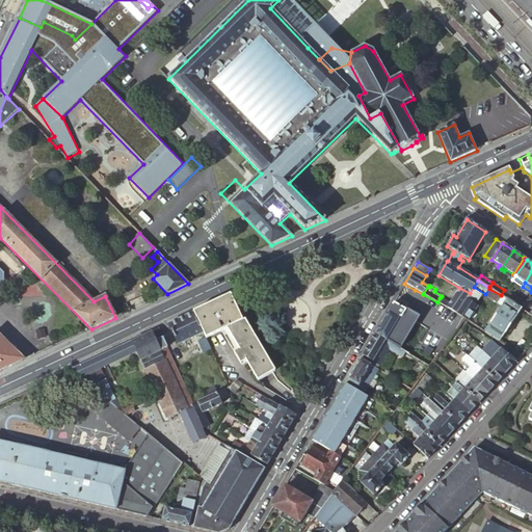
[(437,302),(456,314),(466,298),(470,293),(459,288),(449,303),(440,298),(437,302)]
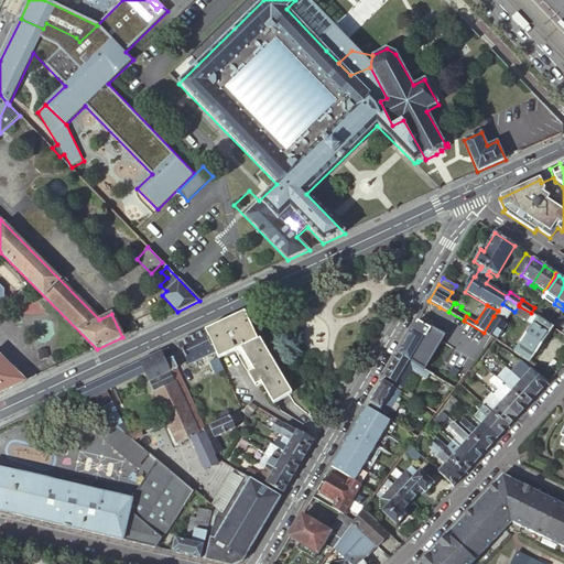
[(513,353),(529,364),(552,328),(553,327),(543,321),(531,313),(519,306),(514,312),(532,324),(513,353)]
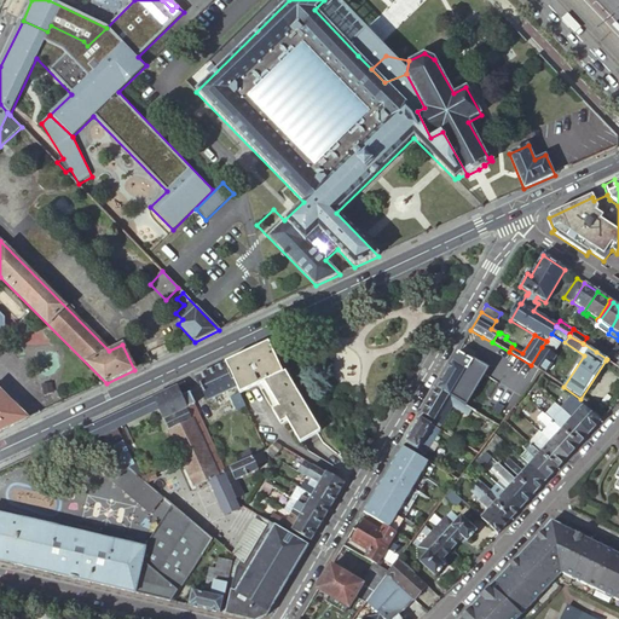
[(600,347),(586,337),(583,343),(596,352),(600,347)]
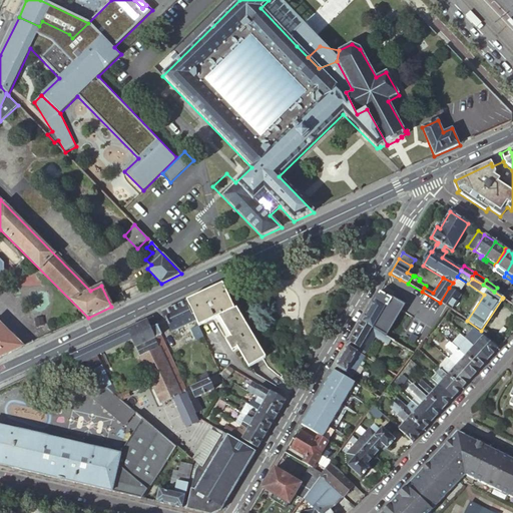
[(221,285),(187,301),(196,322),(199,326),(215,319),(227,339),(225,341),(232,351),(234,350),(235,352),(237,350),(248,368),(265,358),(235,309),(233,310),(221,285)]
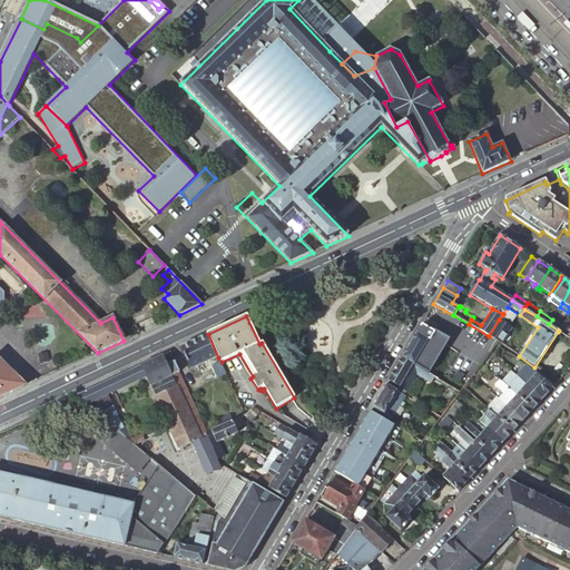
[(559,331),(558,332),(564,336),(569,332),(564,327),(569,320),(568,317),(562,326),(559,331)]
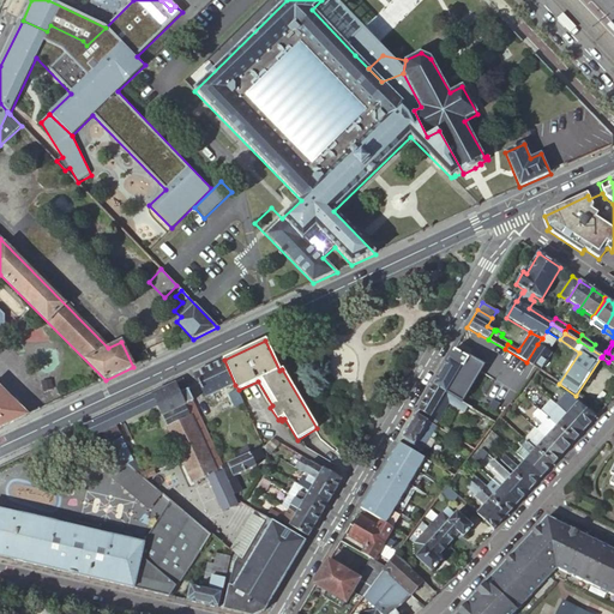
[(527,362),(536,368),(540,371),(551,354),(537,344),(527,362)]
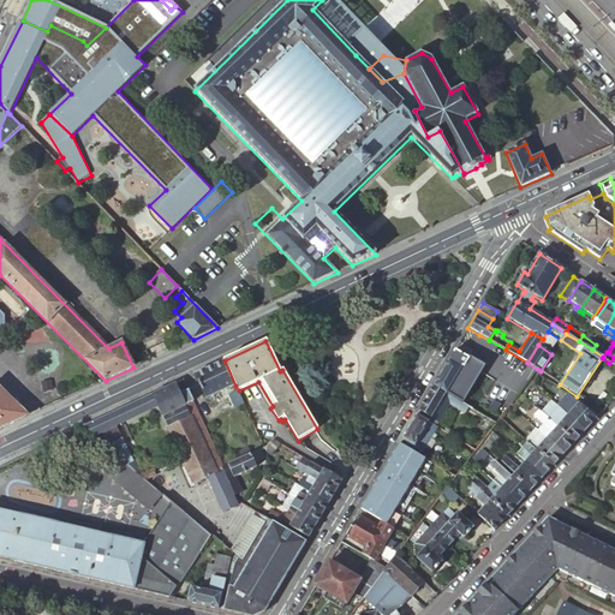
[(592,350),(603,357),(607,352),(596,345),(592,350)]
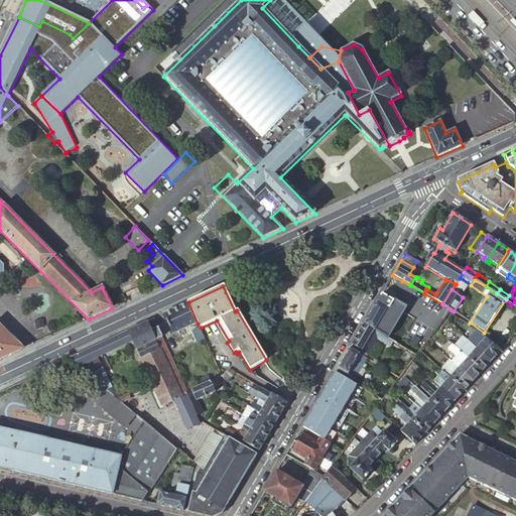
[(381,294),(363,325),(387,339),(404,308),(389,299),(381,294)]
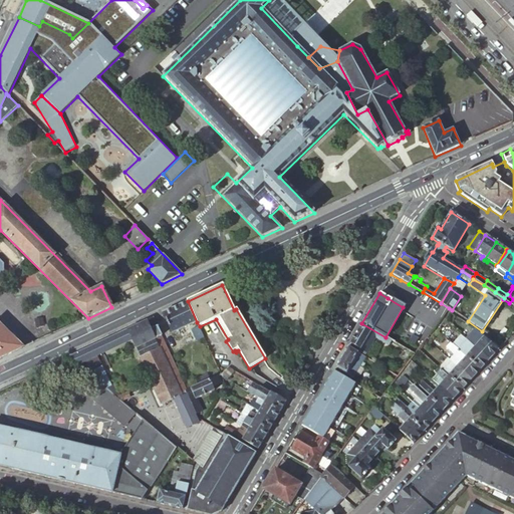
[(197,322),(188,301),(163,313),(173,333),(197,322)]
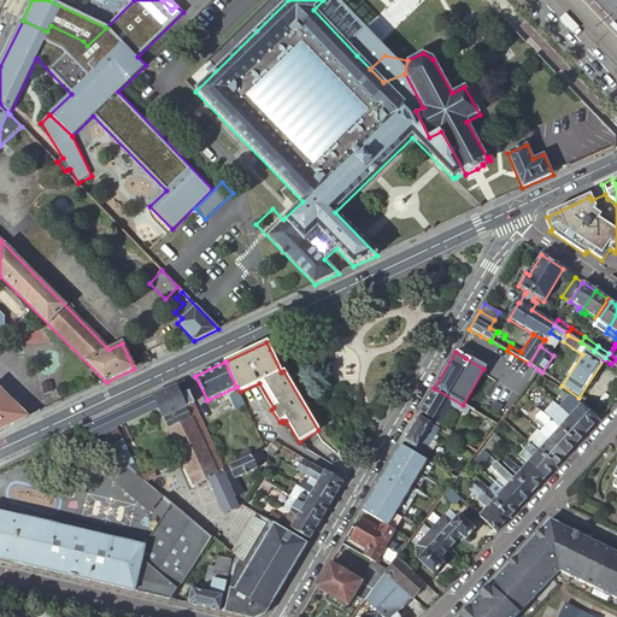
[(103,446),(111,453),(117,458),(146,482),(153,479),(152,476),(156,474),(153,471),(144,476),(136,462),(133,463),(118,433),(106,439),(104,434),(158,407),(194,485),(209,477),(223,471),(224,470),(229,468),(206,419),(194,424),(186,406),(194,403),(184,381),(82,429),(103,446)]
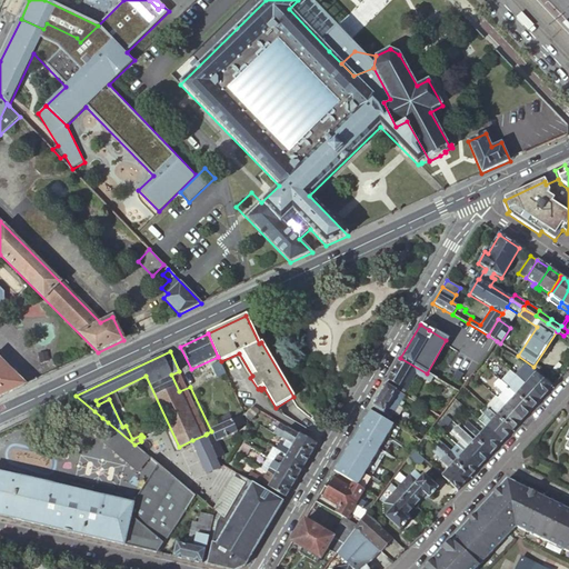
[(400,358),(387,381),(406,391),(416,375),(430,382),(433,378),(427,373),(400,358)]
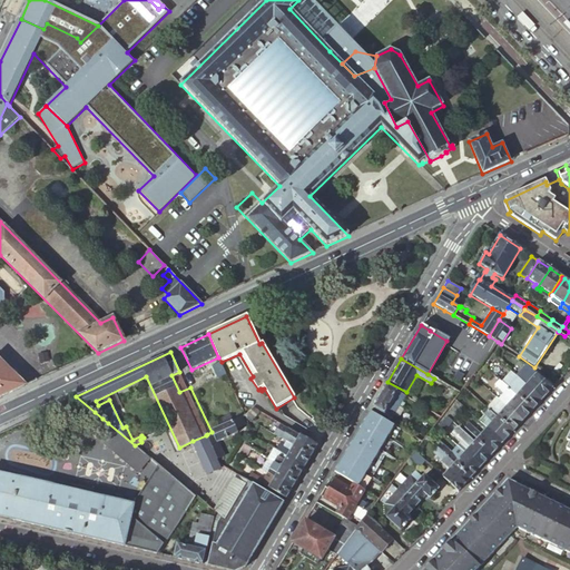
[(0,397),(26,385),(0,360),(0,397)]
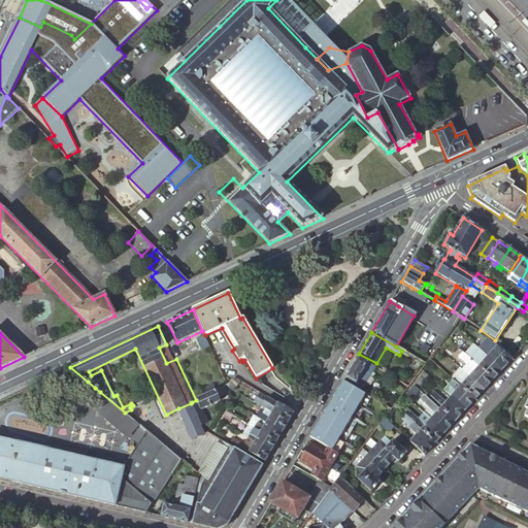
[(210,347),(205,335),(198,339),(203,350),(210,347)]
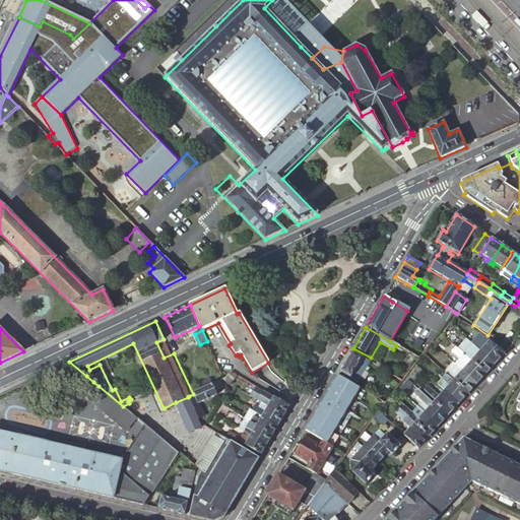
[(475,347),(495,364),(501,358),(504,354),(482,335),(479,333),(476,337),(481,341),(475,347)]
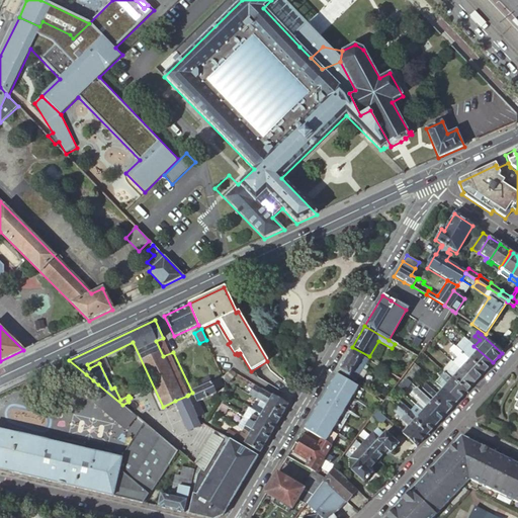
[(459,351),(484,372),(490,366),(493,362),(473,346),(468,341),(459,351)]
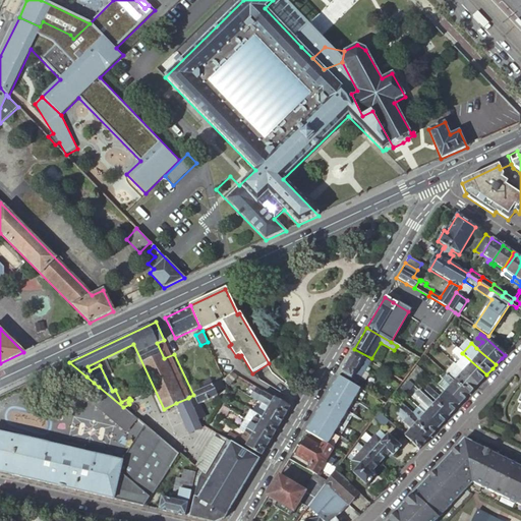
[(412,344),(408,352),(419,359),(423,354),(425,352),(412,344)]
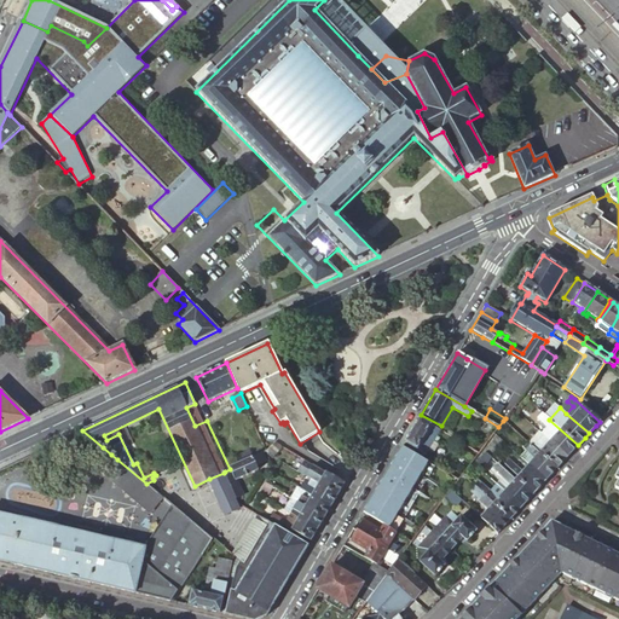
[(547,427),(542,434),(567,457),(574,449),(578,445),(549,420),(545,416),(541,421),(547,427)]
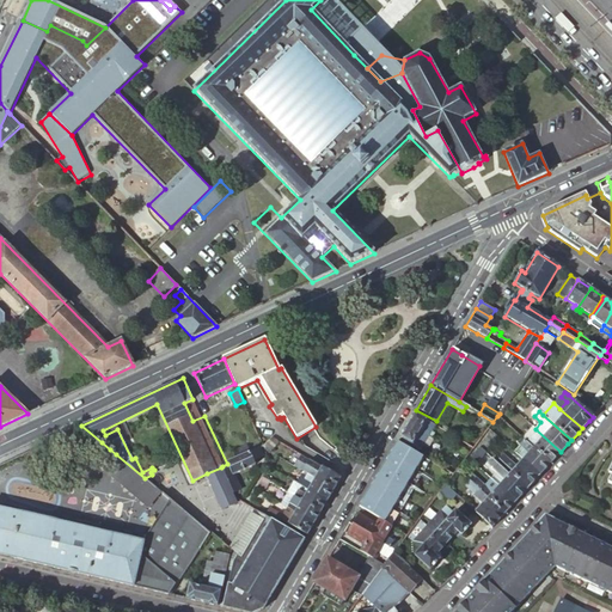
[(415,412),(399,438),(421,450),(435,426),(415,412)]
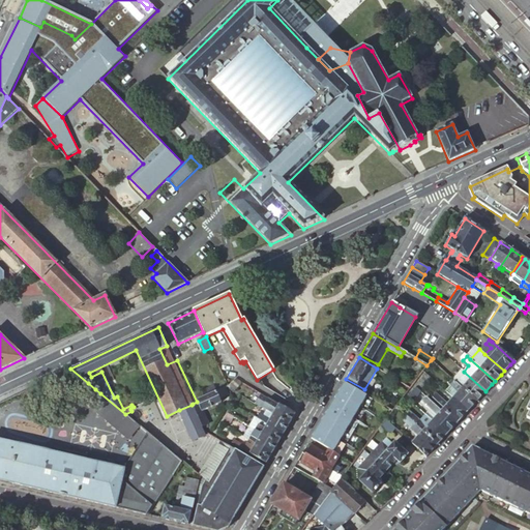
[(61,373),(63,377),(66,378),(70,379),(72,376),(65,371),(61,373)]
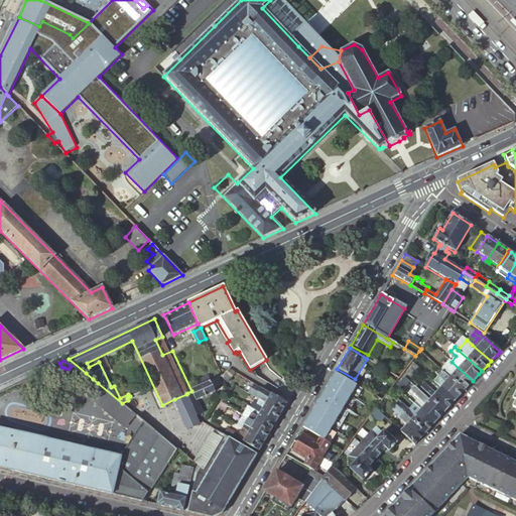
[(438,361),(435,365),(440,370),(464,391),(470,385),(473,381),(452,362),(448,364),(446,363),(444,366),(438,361)]
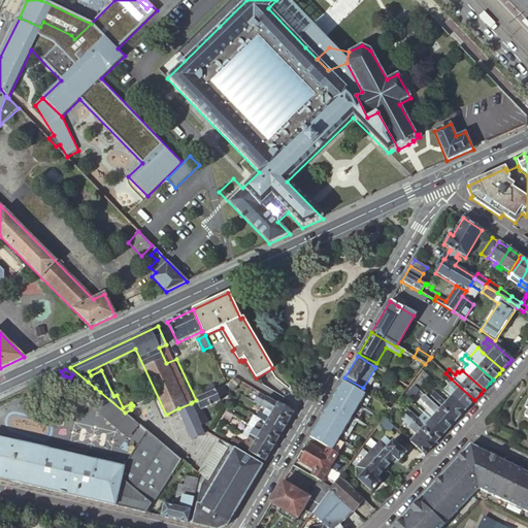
[(428,376),(424,373),(416,383),(420,388),(428,376)]
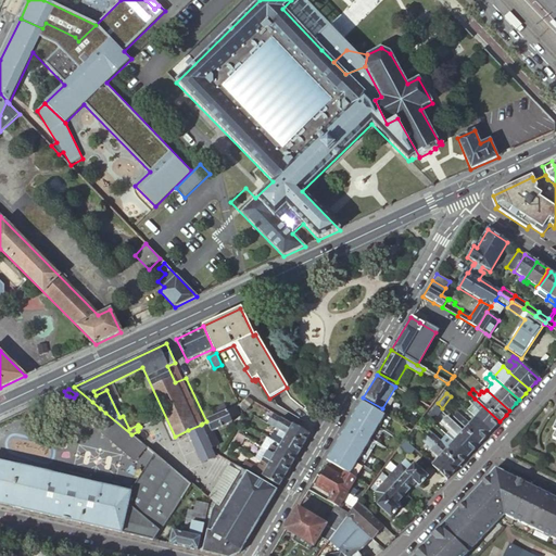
[(98,409),(100,408),(92,402),(74,397),(70,396),(68,401),(98,409)]
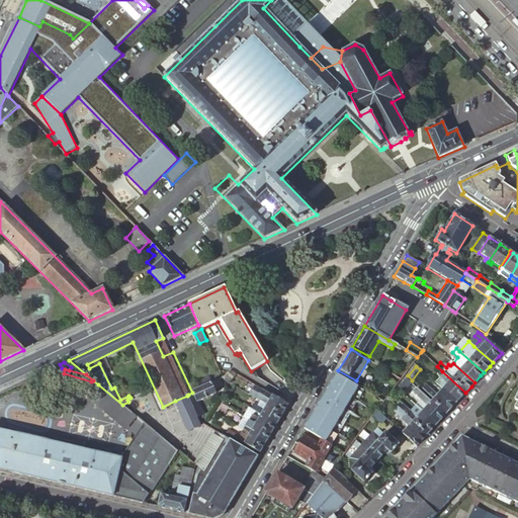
[(231,370),(224,377),(229,382),(237,374),(231,370)]
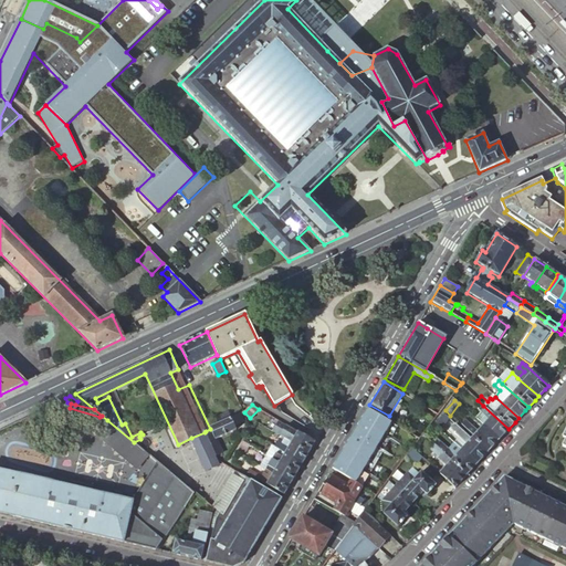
[(509,429),(483,406),(479,410),(489,419),(483,426),(500,440),(505,433),(509,429)]
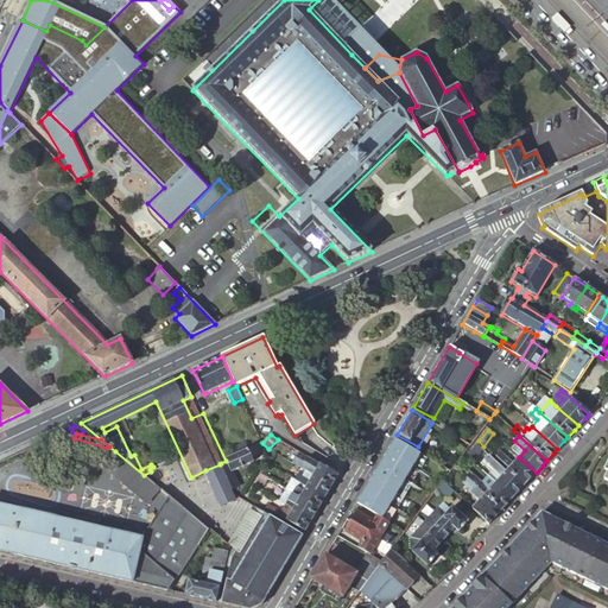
[(419,472),(426,458),(411,449),(394,439),(386,453),(419,472)]
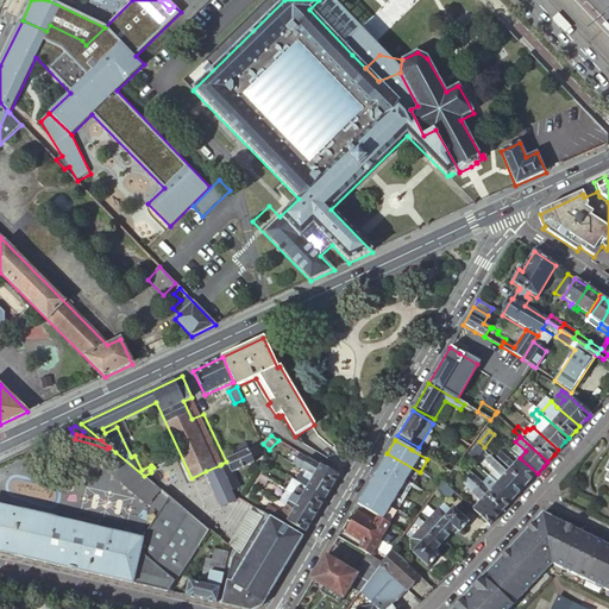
[(238,456),(250,451),(246,444),(236,450),(238,456)]
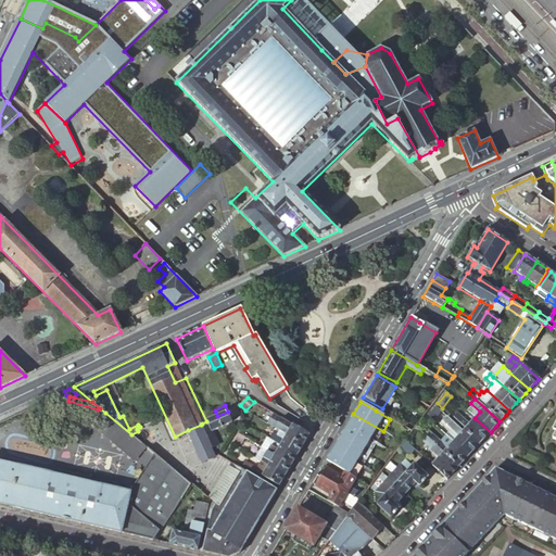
[(434,407),(427,418),(432,424),(441,412),(438,408),(434,407)]
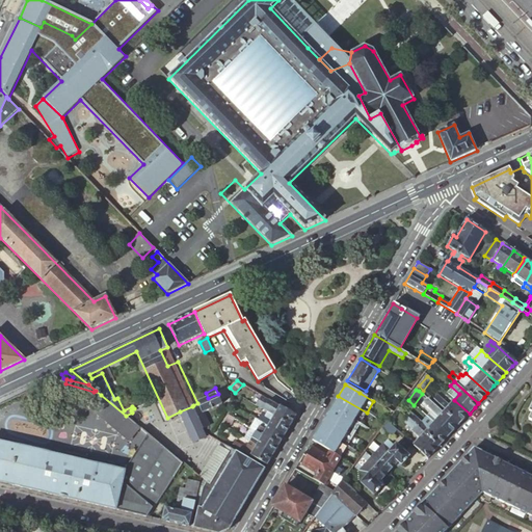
[(225,395),(223,391),(218,394),(208,398),(197,403),(193,405),(196,414),(203,410),(204,414),(223,404),(220,397),(225,395)]
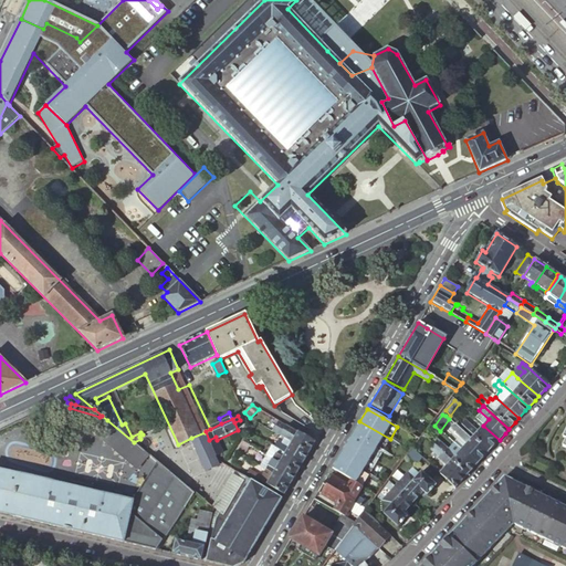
[(134,442),(107,420),(95,435),(137,470),(149,456),(134,442)]
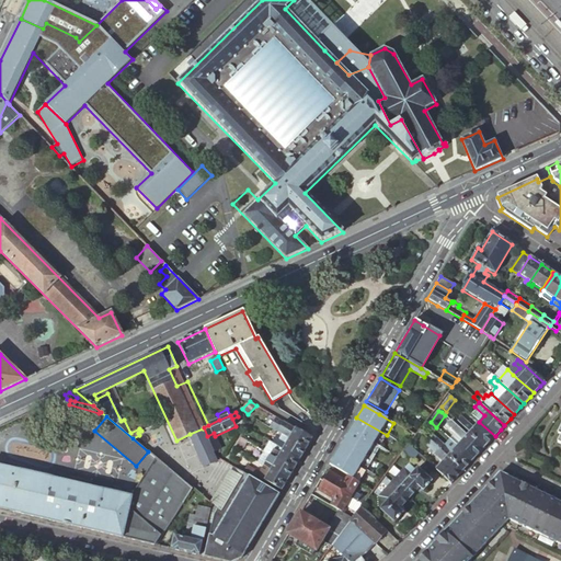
[(283,434),(289,438),(296,427),(289,424),(277,418),(271,427),(279,433),(283,434)]
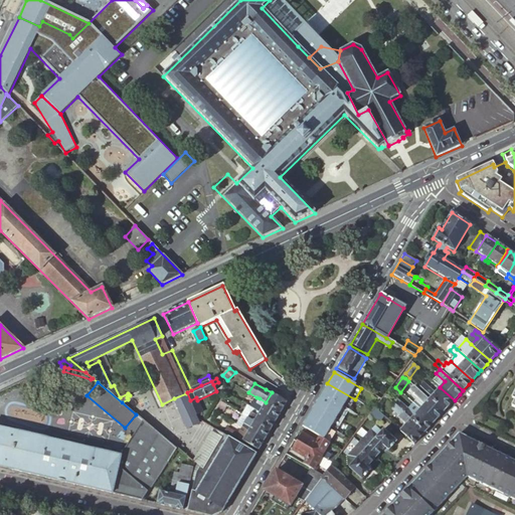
[(355,399),(327,383),(321,394),(348,410),(355,399)]
